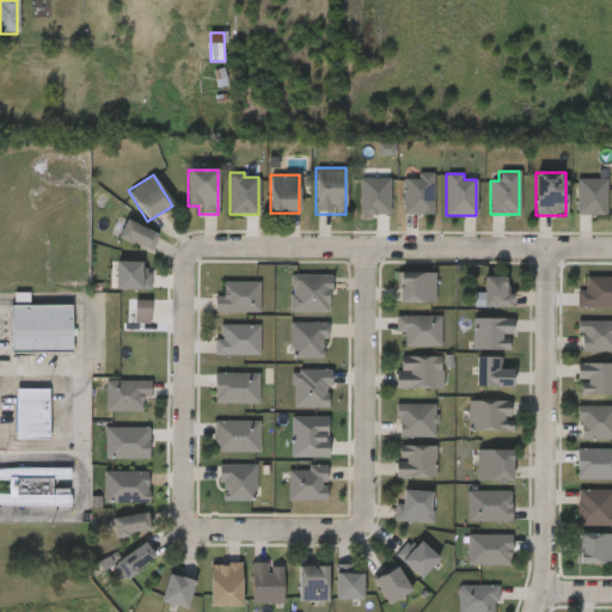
[(403,214),(403,175),(433,175),(433,214),(403,214)]
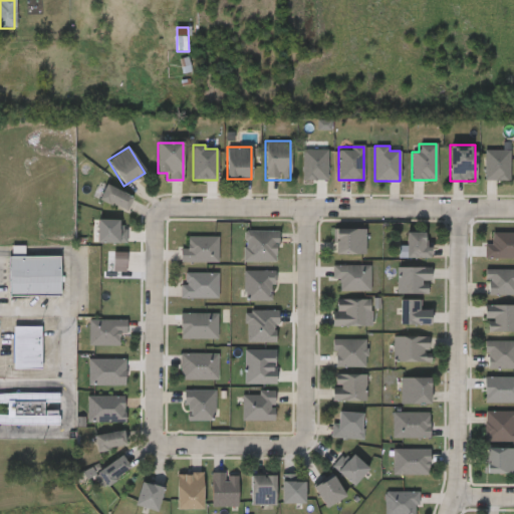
[(326,151),(326,180),(302,180),(302,151),(326,151)]
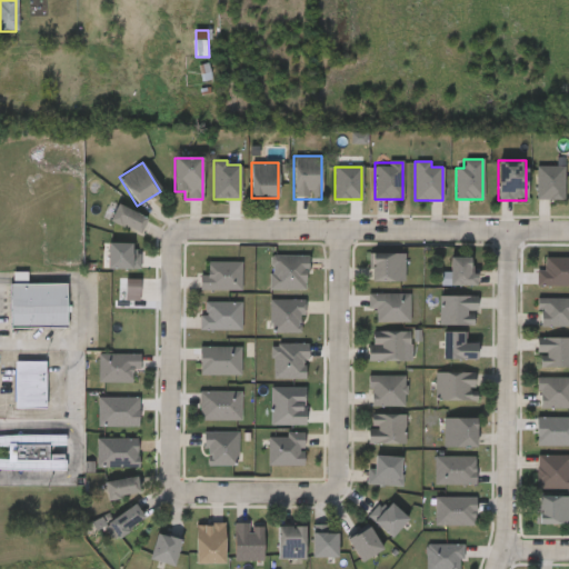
[(536,199),(536,167),(565,167),(565,199),(536,199)]
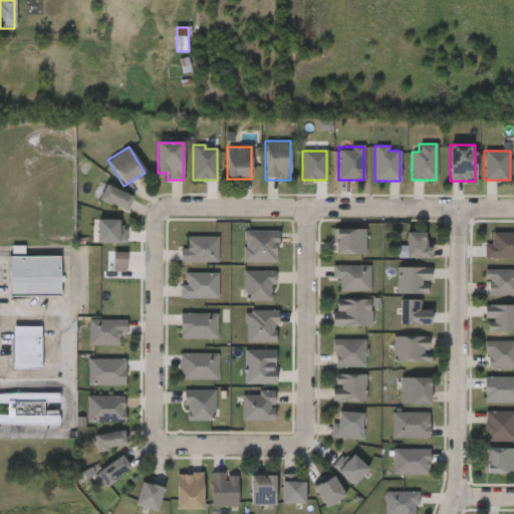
[(133,199),(125,213),(98,199),(106,185),(133,199)]
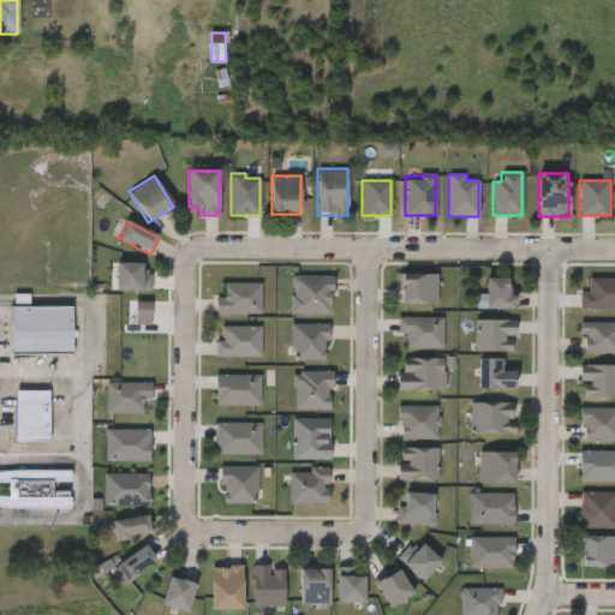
[(153,292),(154,266),(118,264),(118,291),(153,292)]
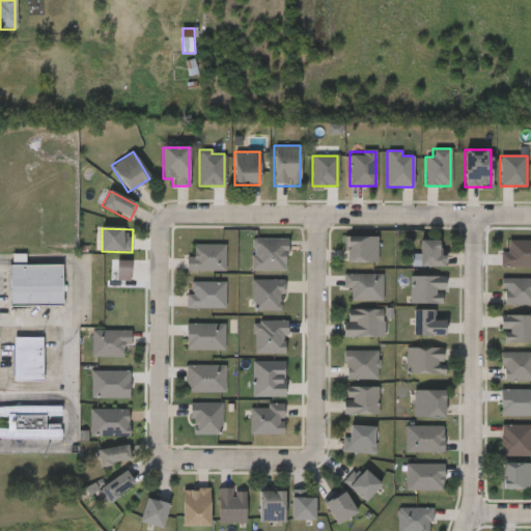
[(376,262),(345,262),(345,238),(376,238),(376,262)]
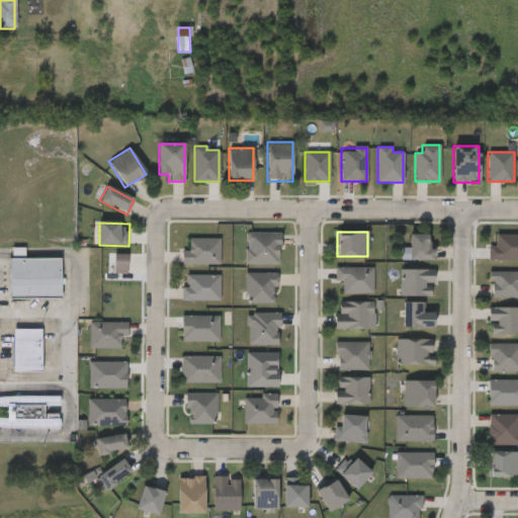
[(278,264),(245,264),(245,233),(278,233),(278,264)]
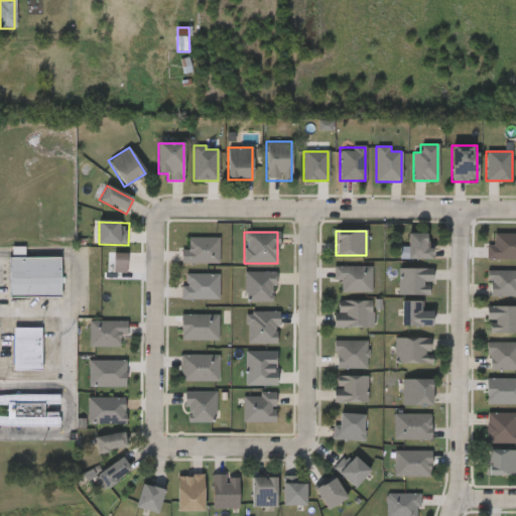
[(515,259),(515,233),(495,233),(495,246),(488,245),(488,259),(515,259)]
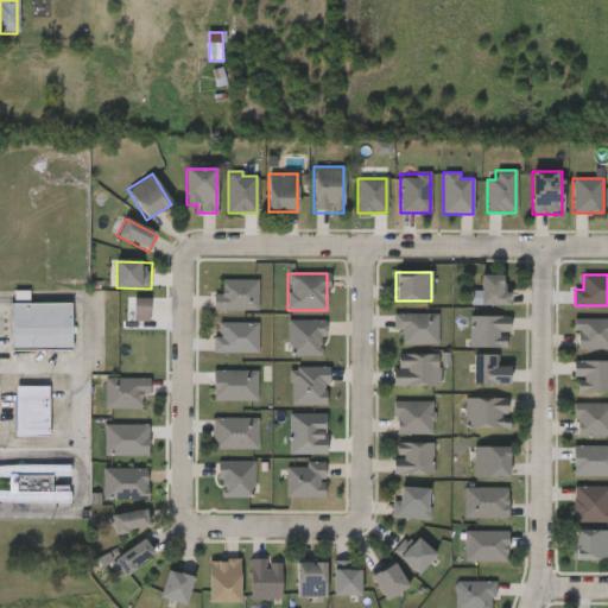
[(480,305),(480,276),(508,276),(508,305),(480,305)]
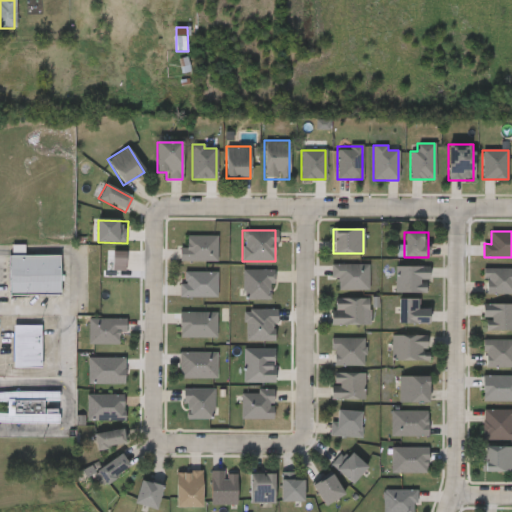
[(181,261),(218,262),(219,236),(188,235),(188,248),(181,248),(181,261)]
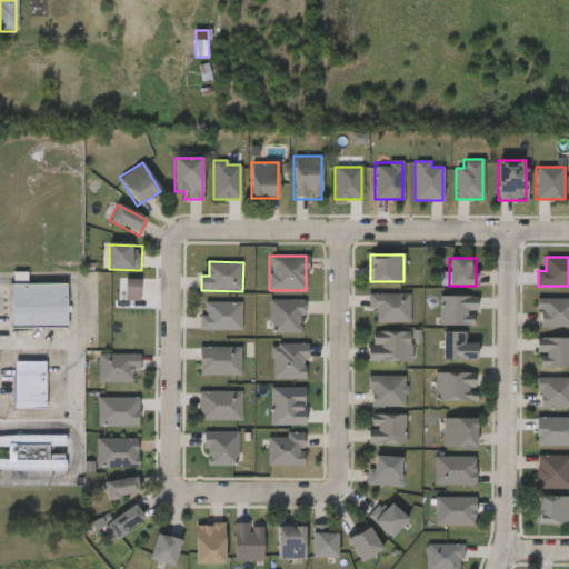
[(140,279),(127,279),(126,301),(140,301),(140,279)]
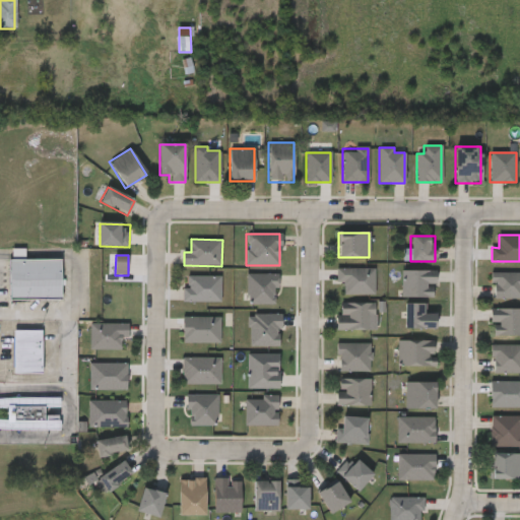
[(60,300),(8,300),(8,258),(60,258),(60,300)]
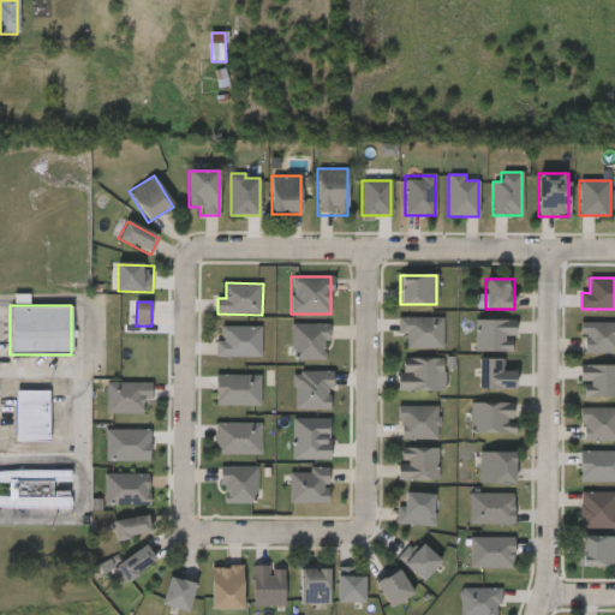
[(396,334),(396,318),(442,318),(442,348),(405,348),(405,334),(396,334)]
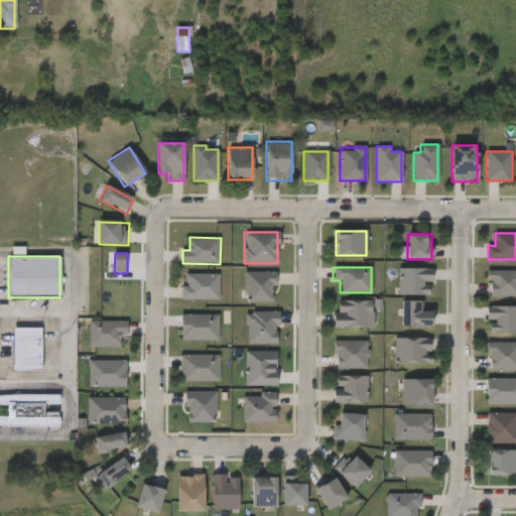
[(398,294),(398,267),(431,267),(431,294),(398,294)]
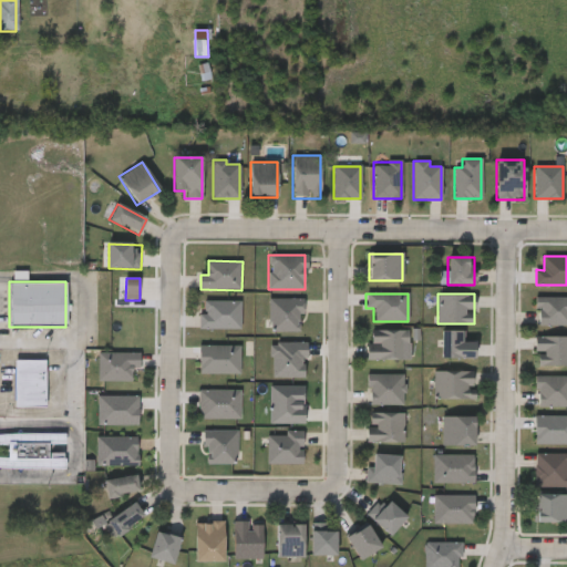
[(566,326),(535,326),(535,297),(566,297),(566,326)]
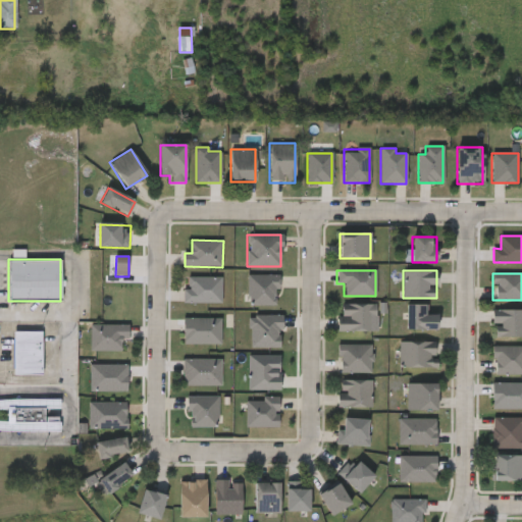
[(281,275),(249,275),(249,306),(276,306),(276,289),(281,289),(281,275)]
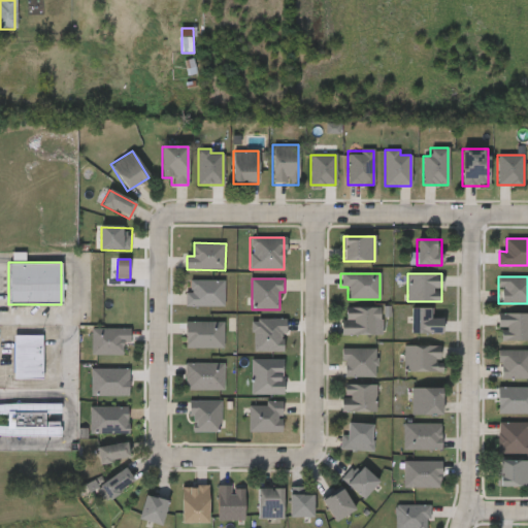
[(226,281),(191,281),(191,293),(187,293),(187,306),(225,307),(226,281)]
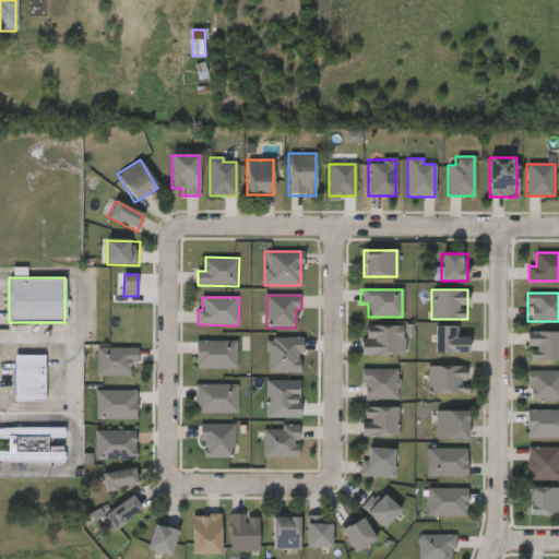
[(361,355),(361,325),(400,325),(400,355),(361,355)]
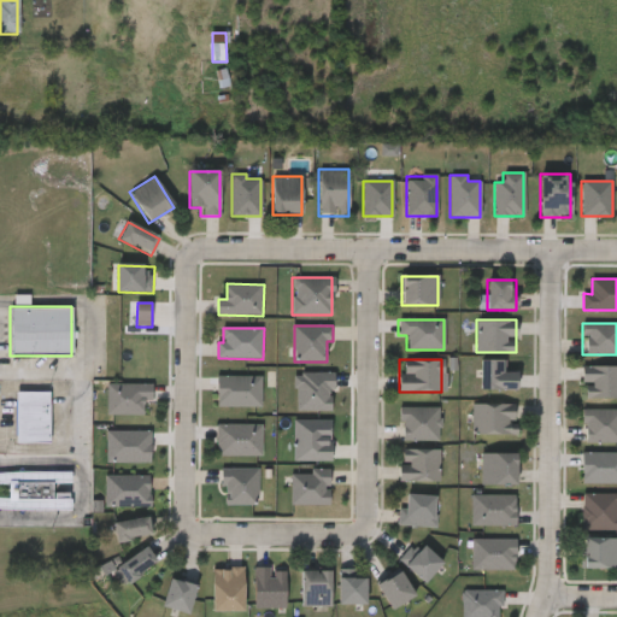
[(480,389),(480,359),(504,359),(504,370),(516,370),(516,389),(480,389)]
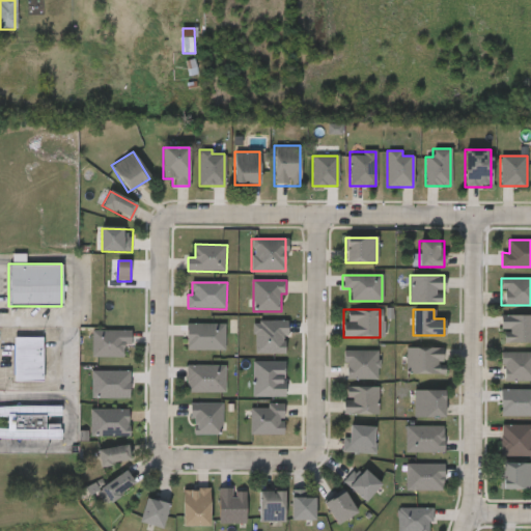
[(530,343),(501,343),(501,315),(530,315),(530,343)]
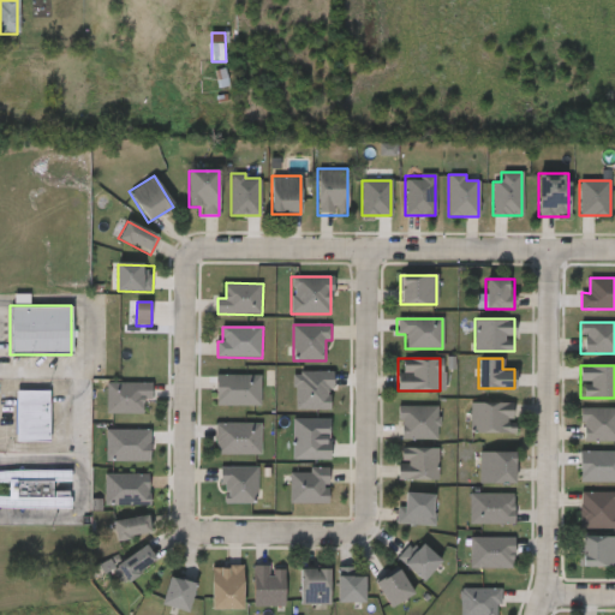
[(334,372),(296,371),(294,410),(330,411),(330,389),(334,389),(334,372)]
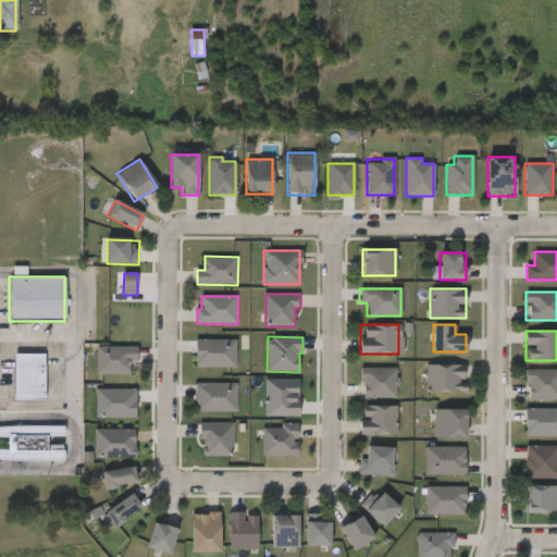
[(235,339),(235,368),(195,368),(195,339),(235,339)]
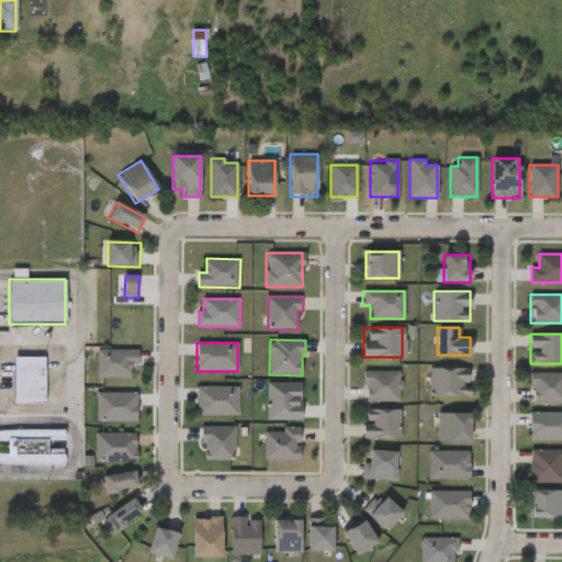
[(98,378),(132,379),(132,366),(139,366),(139,350),(99,349),(98,378)]
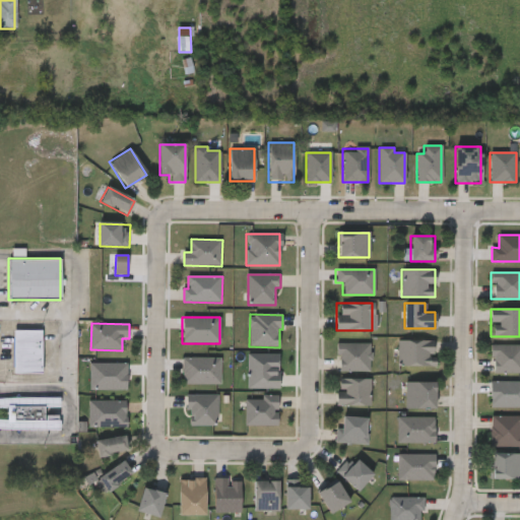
[(42,330),(42,373),(13,373),(13,330),(42,330)]
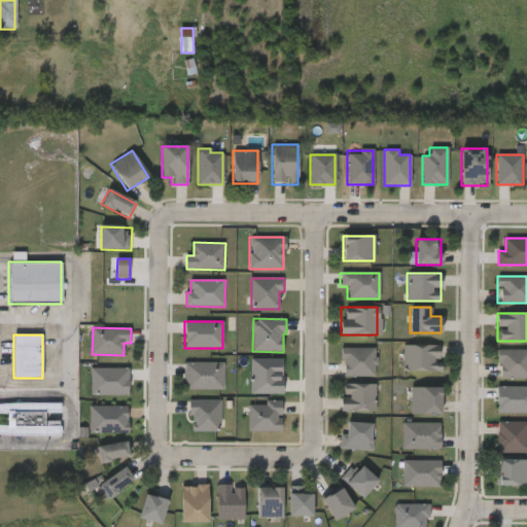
[(402,344),(440,344),(440,371),(402,371),(402,344)]
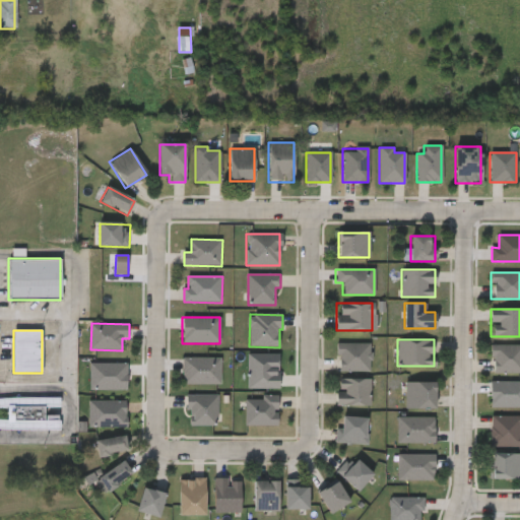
[(369,343),(369,372),(336,372),(336,343),(369,343)]
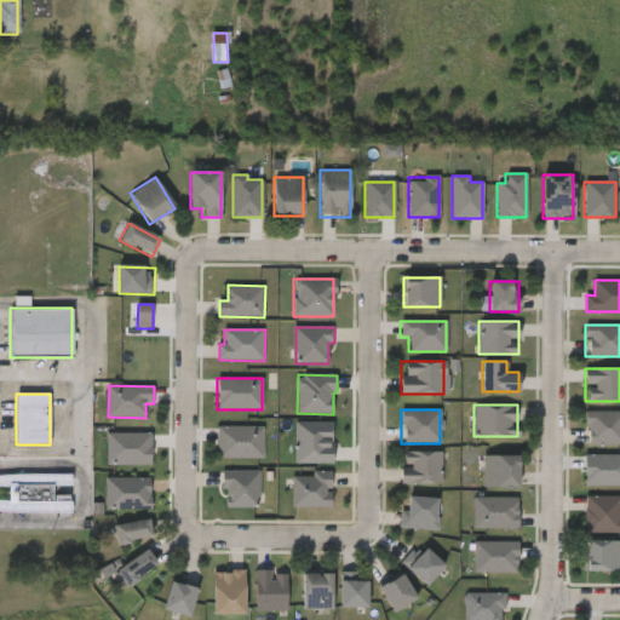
[(619,412),(619,445),(585,446),(585,412),(619,412)]
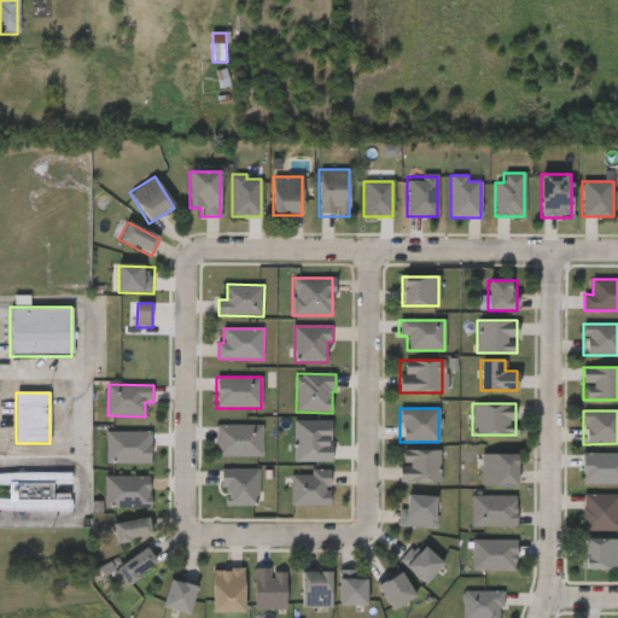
[(296,462),(333,462),(332,420),(295,421),(296,462)]
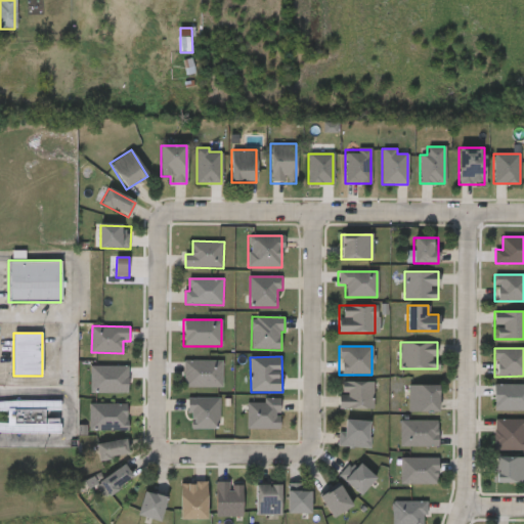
[(223,360),(184,360),(185,388),(223,388),(223,360)]
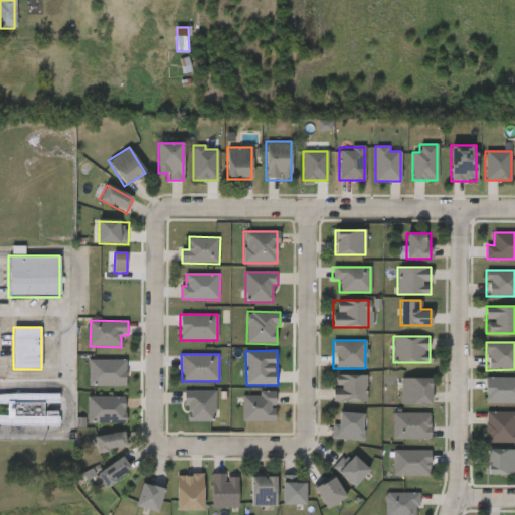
[(127,360),(90,360),(89,386),(127,387),(127,360)]
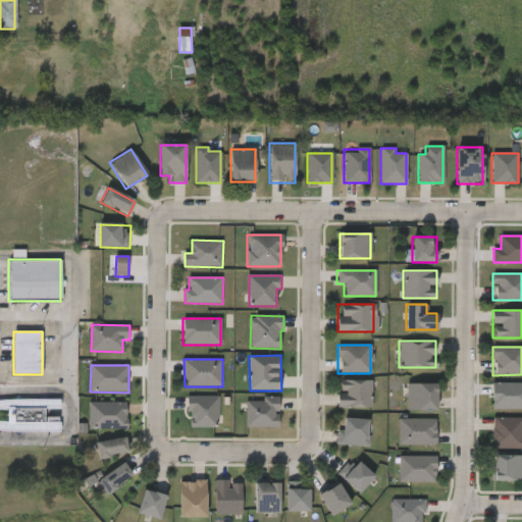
[(370,407),(336,407),(336,379),(370,379),(370,407)]
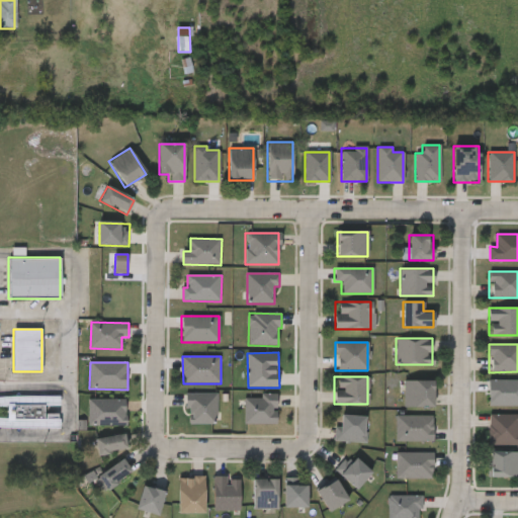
[(490,408),(517,406),(517,379),(489,380),(490,408)]
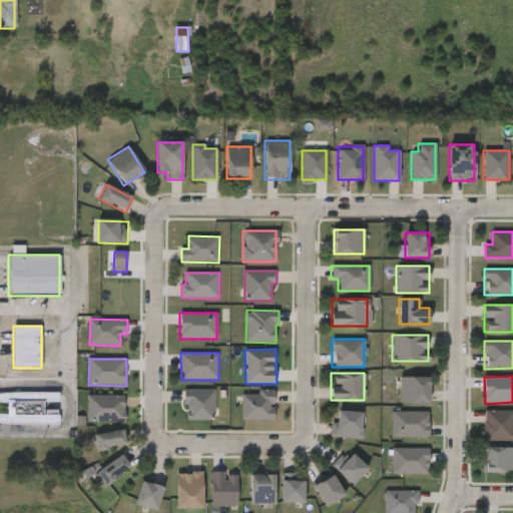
[(400,403),(400,377),(429,377),(429,403),(400,403)]
